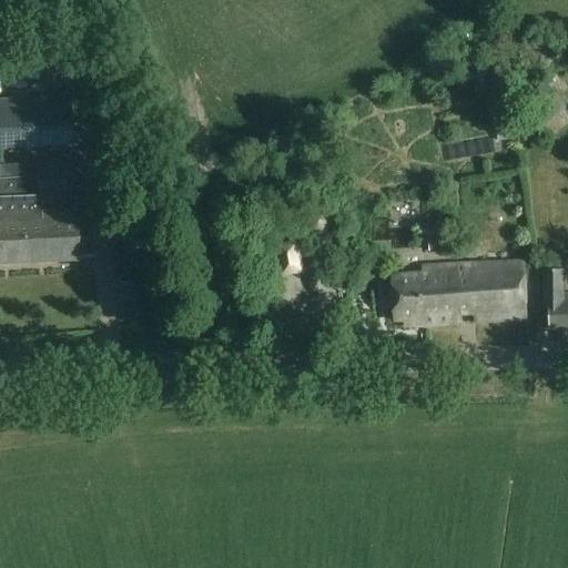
[(526,111),(538,128),(566,105),(554,90),(526,111)]
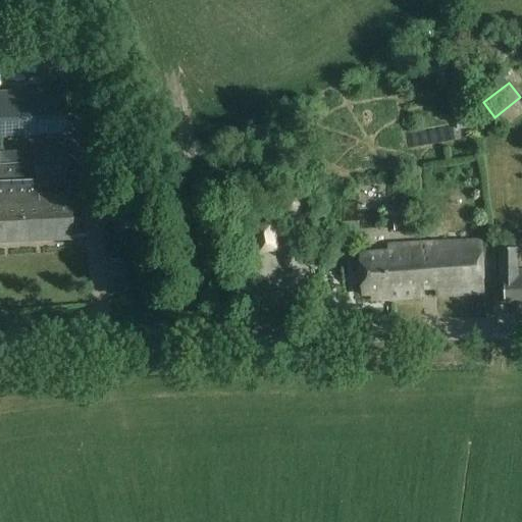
[(64,89),(0,91),(0,139),(66,136),(64,89)]
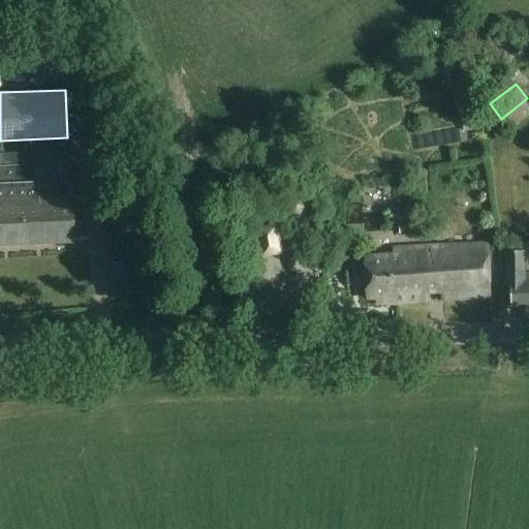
[(0,246),(69,244),(65,151),(31,153),(32,167),(25,167),(24,153),(0,154),(0,246)]
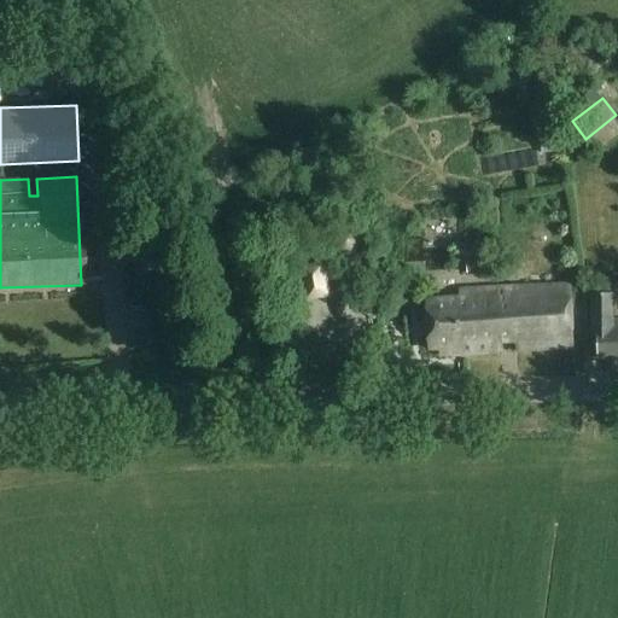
[(478,263),(466,263),(466,273),(478,273),(478,263)]
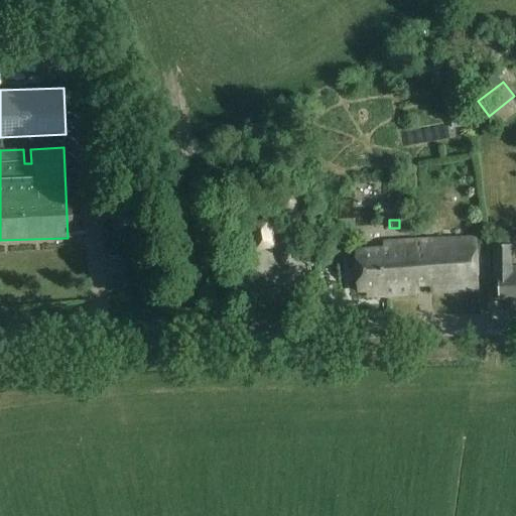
[(243,253),(274,248),(270,222),(239,227),(243,253)]
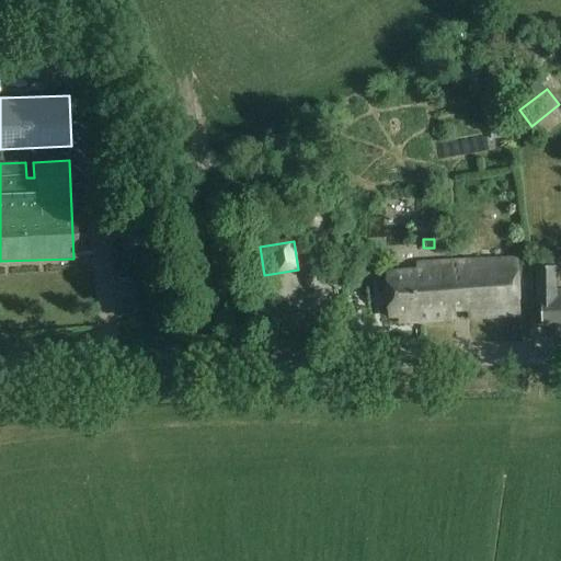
[(519,317),(517,259),(419,263),(419,272),(388,273),(389,318),(398,317),(398,324),(453,321),(453,312),(471,311),(471,319),(519,317)]
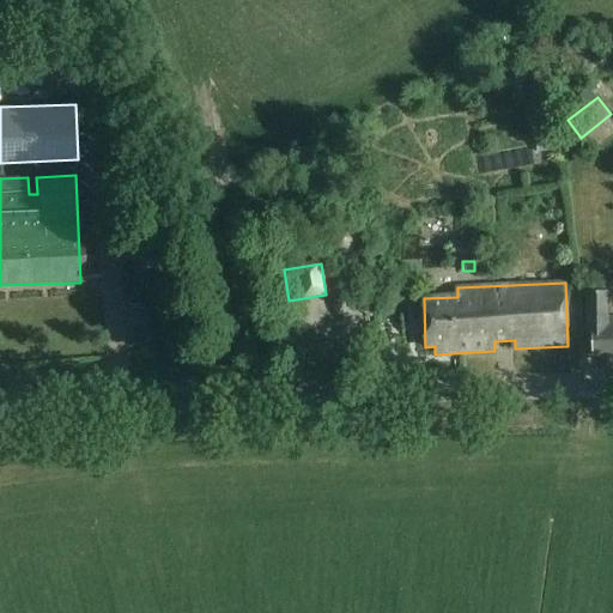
[(612,319),(608,320),(608,293),(587,292),(588,333),(594,333),(594,357),(612,356),(612,319)]
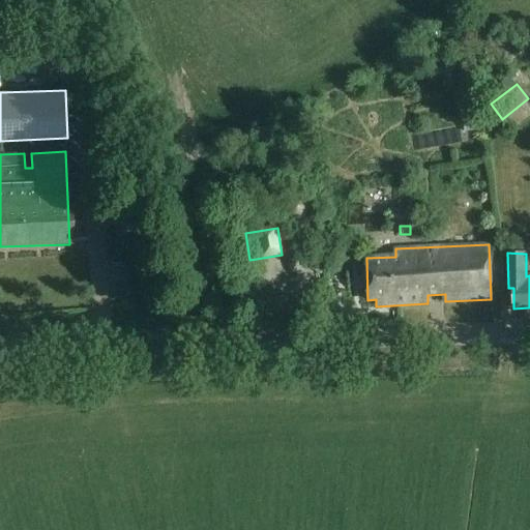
All buildings are outlined.
